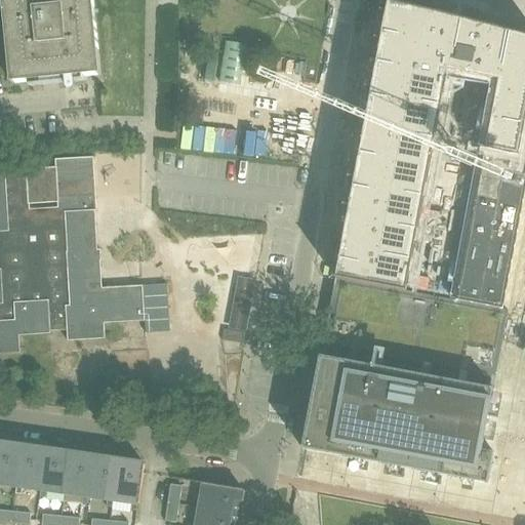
[(52,80),(71,78),(92,76),(101,76),(93,0),(3,0),(12,80),(12,83),(52,80)]
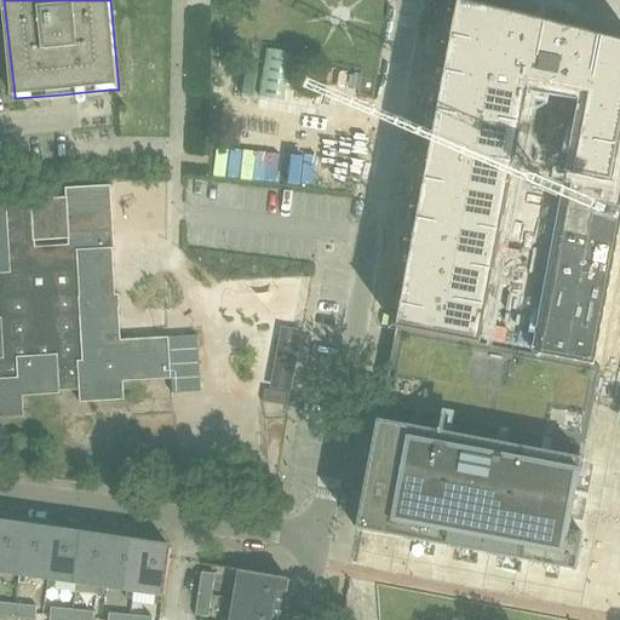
[(400,306),(395,327),(396,328),(480,344),(491,285),(526,101),(577,110),(558,208),(532,352),(539,354),(539,355),(593,365),(597,344),(601,328),(604,309),(607,293),(610,273),(614,257),(618,236),(619,223),(619,41),(581,32),(567,28),(564,28),(549,24),(546,23),(532,19),(529,18),(514,15),(457,1),(453,24),(451,39),(446,59),(443,74),(436,113),(434,128),(426,166),(423,182),(415,220),(413,235),(402,291),(400,306)]
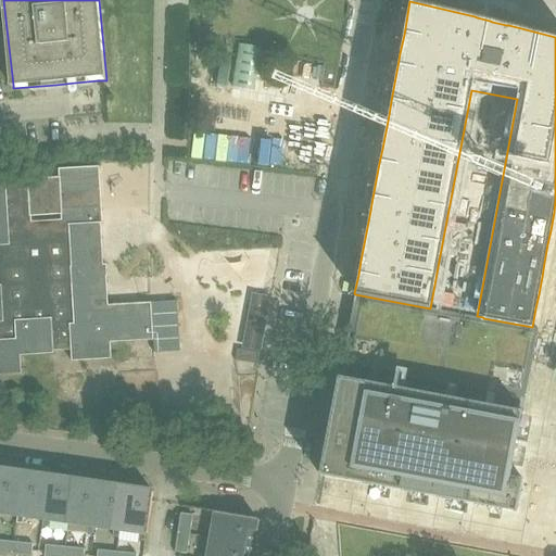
[(59,168),(60,177),(24,179),(23,171),(3,172),(3,177),(0,176),(0,373),(19,373),(17,353),(53,352),(52,351),(70,350),(71,358),(110,356),(109,339),(150,338),(151,340),(152,340),(151,303),(104,305),(103,277),(106,277),(105,264),(100,264),(98,224),(102,224),(100,182),(99,166),(59,168)]
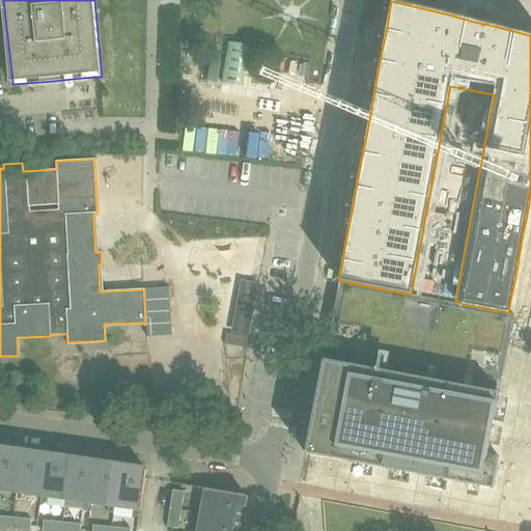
[(498,393),(501,381),(513,314),(339,281),(327,347),(340,351),(338,363),(324,360),(306,454),(494,490),(499,457),(487,455),(499,393),(498,393)]
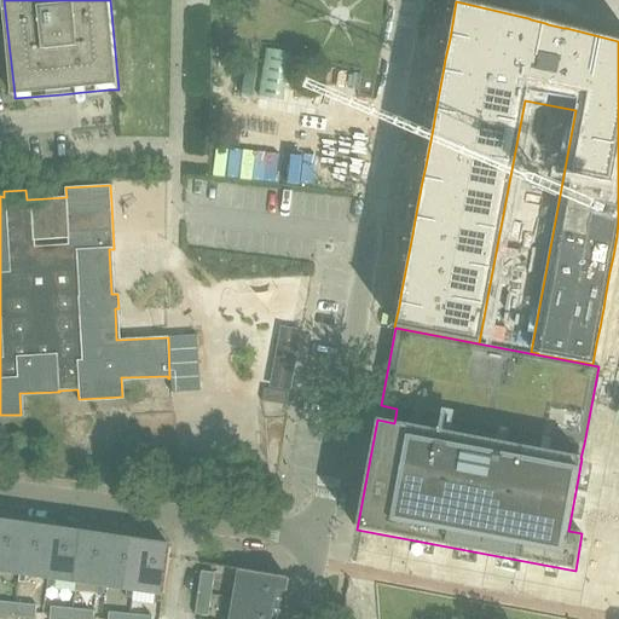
[(200,335),(169,337),(172,395),(202,394),(200,335)]
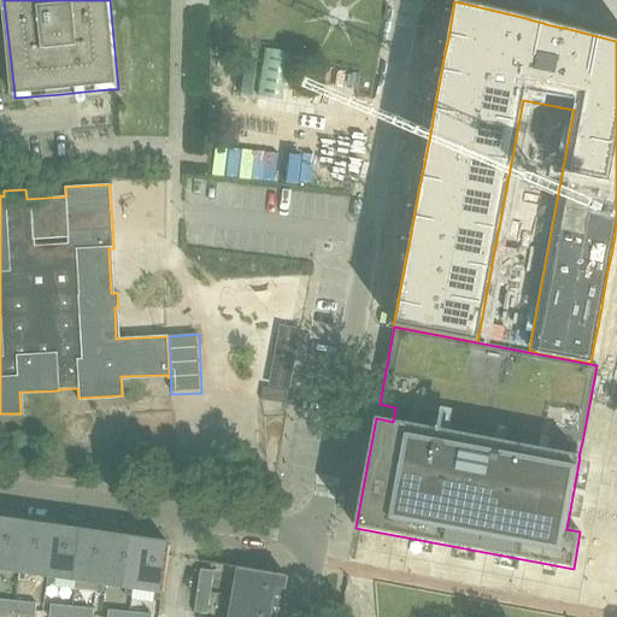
[(288,392),(264,388),(262,400),(286,405),(288,392)]
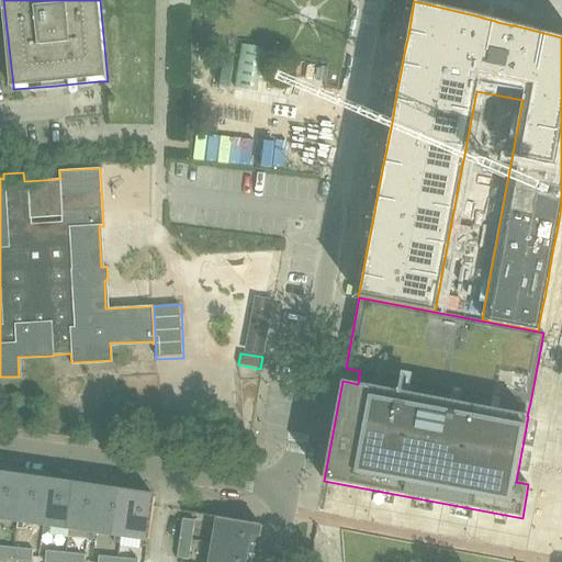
[(0,517),(18,520),(23,479),(0,474),(0,517)]
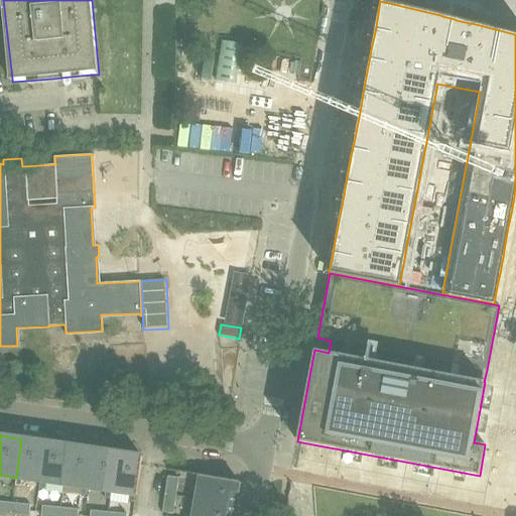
[(21,439),(16,478),(15,485),(21,486),(22,479),(40,481),(45,442),(21,439)]
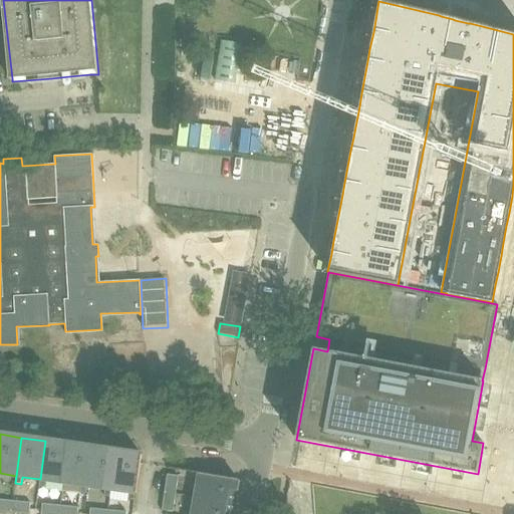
[(46,480),(63,483),(69,444),(45,441),(40,479),(38,487),(44,488),(46,480)]
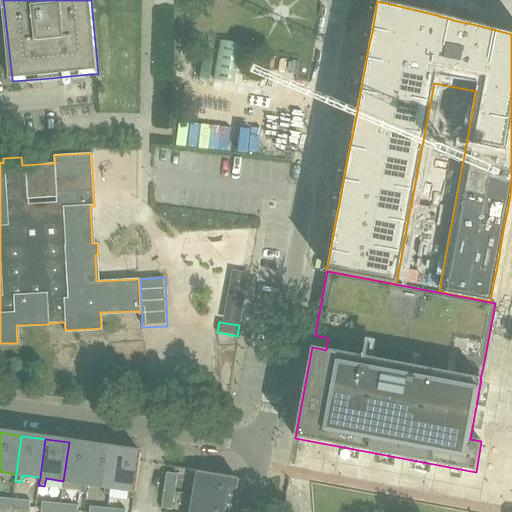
[(69,442),(63,481),(81,483),(80,491),(86,492),(87,484),(93,446),(69,442)]
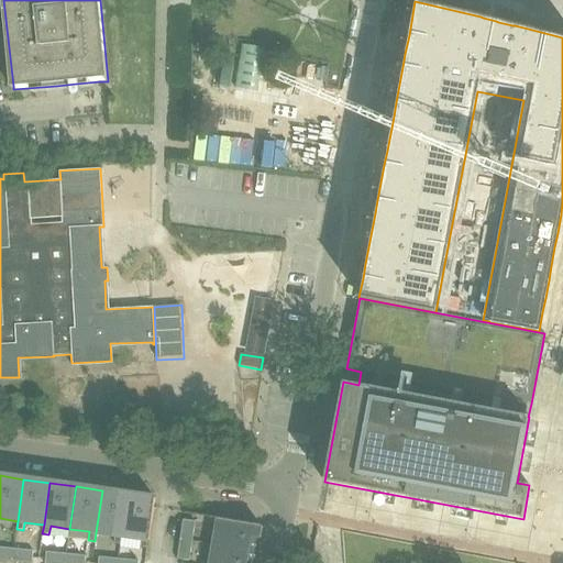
[(121,544),(122,537),(128,494),(102,490),(96,532),(114,536),(113,543),(121,544)]
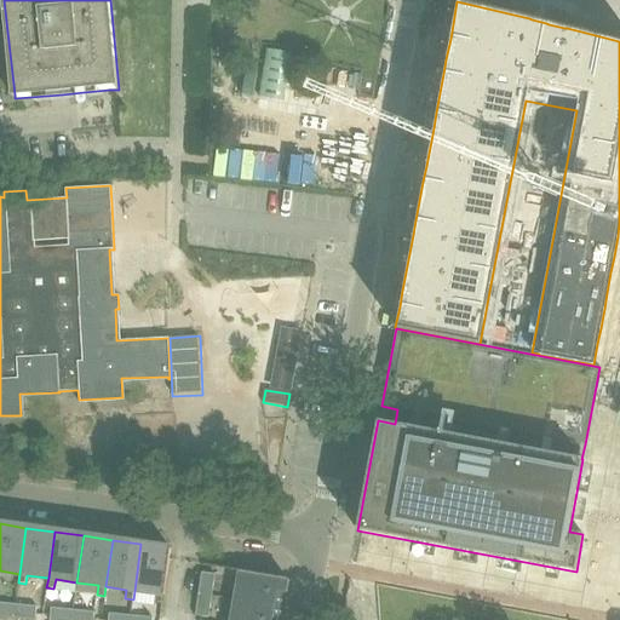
[(135,591),(155,593),(154,603),(161,603),(162,595),(165,595),(171,549),(141,544),(135,591)]
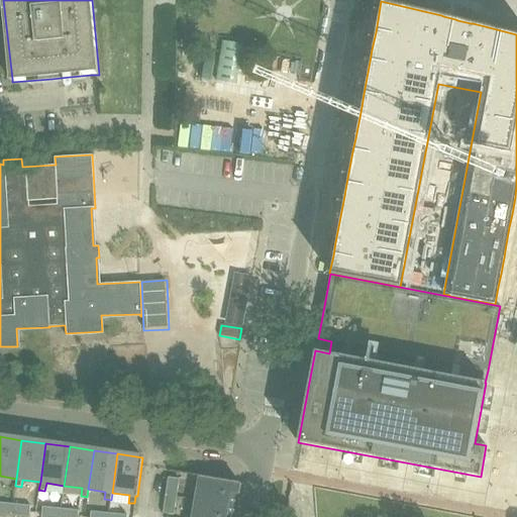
[(196,500),(234,507),(238,482),(200,475),(196,500)]
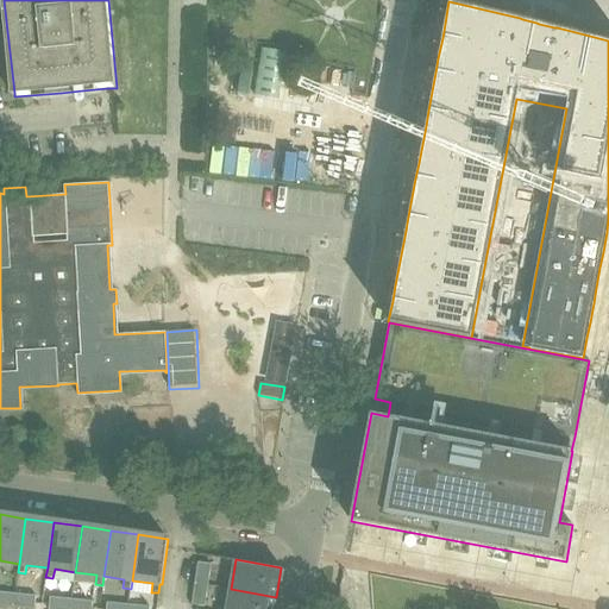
[(198,562),(194,583),(208,585),(211,564),(198,562)]
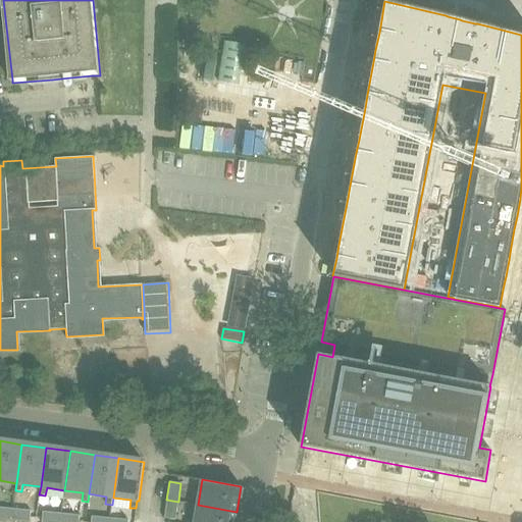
[(175,520),(178,502),(166,500),(164,518),(175,520)]
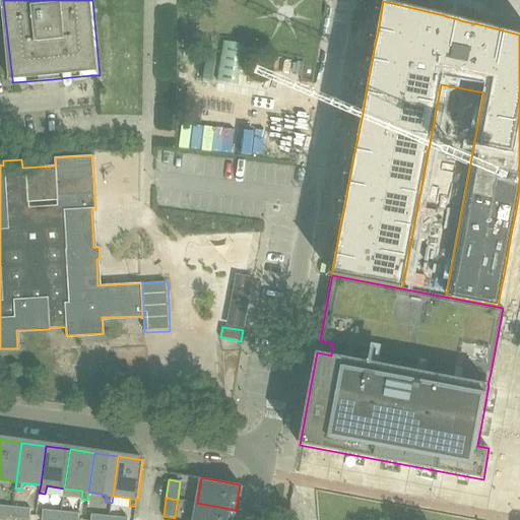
[(197,503),(194,519),(189,519),(187,519),(186,519),(234,519),(236,510),(197,503)]
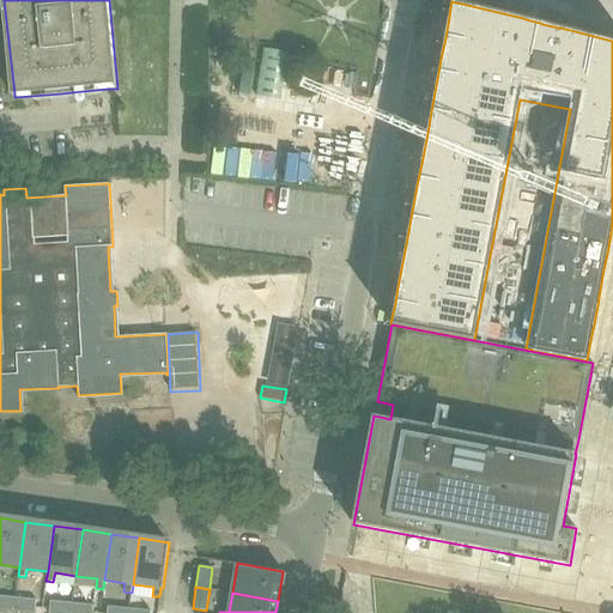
[(0,608),(13,611),(14,598),(0,595),(0,608)]
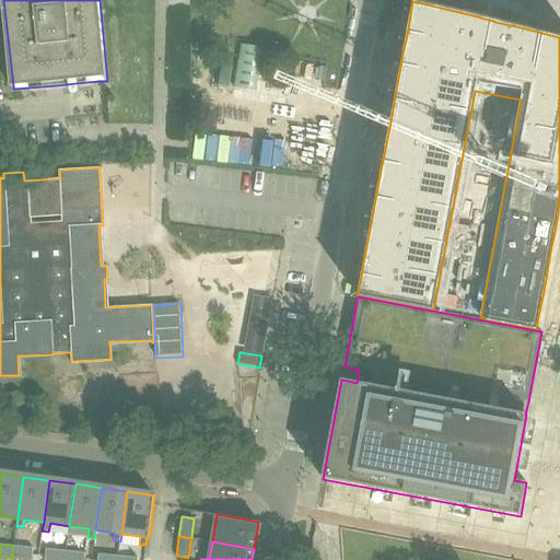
[(13,546),(12,558),(32,559),(33,547),(13,546)]
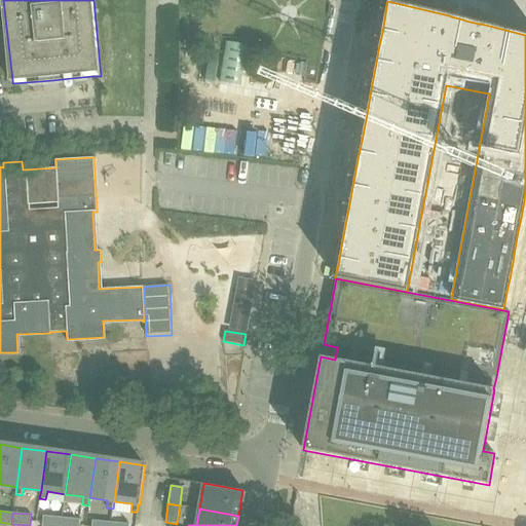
[(41,525),(61,525),(62,517),(43,516),(41,525)]
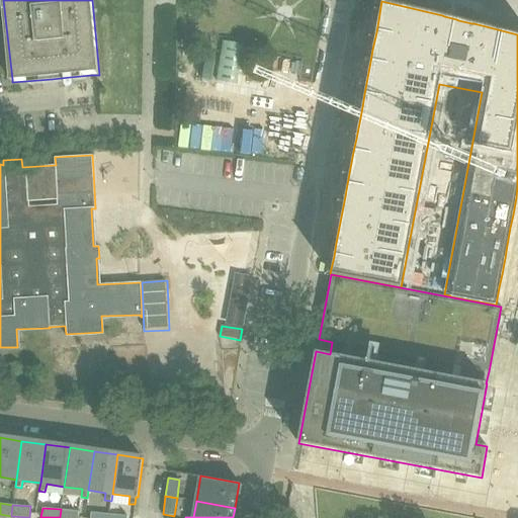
[(61,509),(60,517),(78,517),(79,511),(61,509)]
